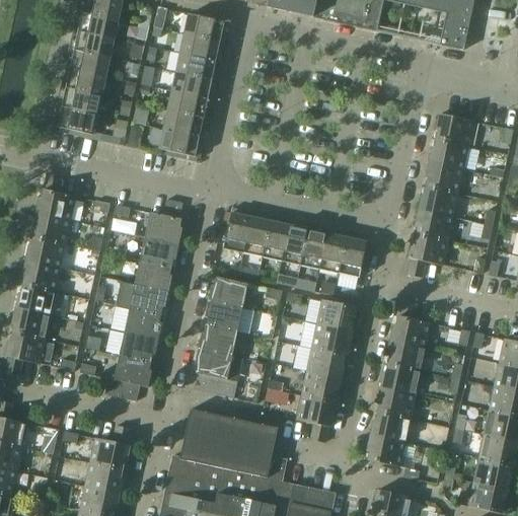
[(118,19),(123,0),(85,0),(79,0),(77,10),(118,19)]
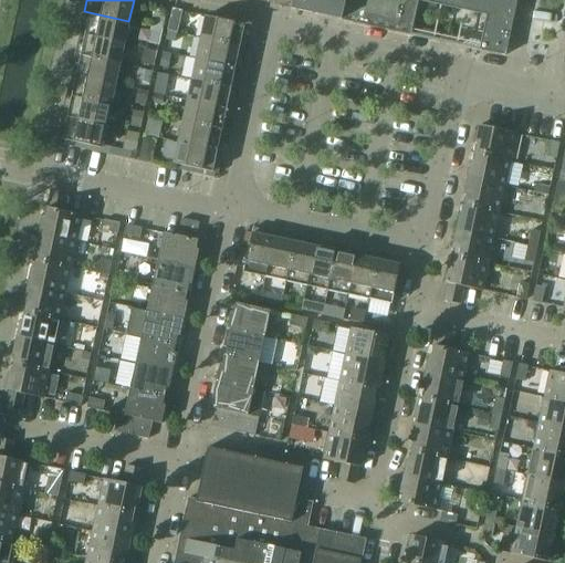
[(293,0),(292,8),(342,18),(342,19),(437,39),(505,53),(515,0),(293,0)]
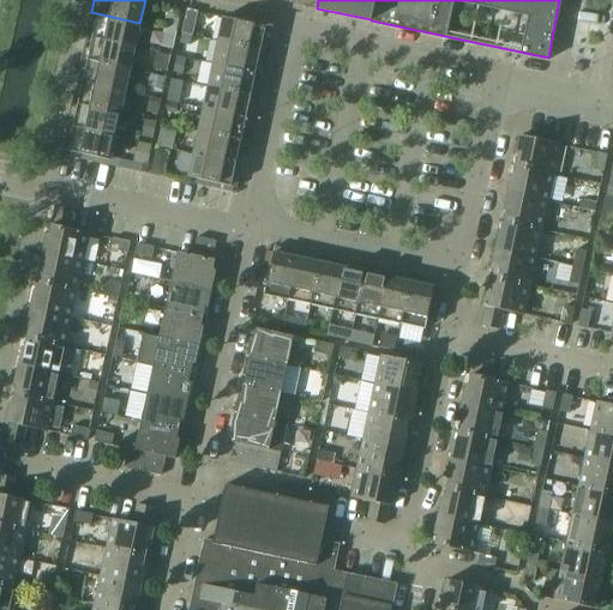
[(168,11),(164,28),(176,30),(180,13),(168,11)]
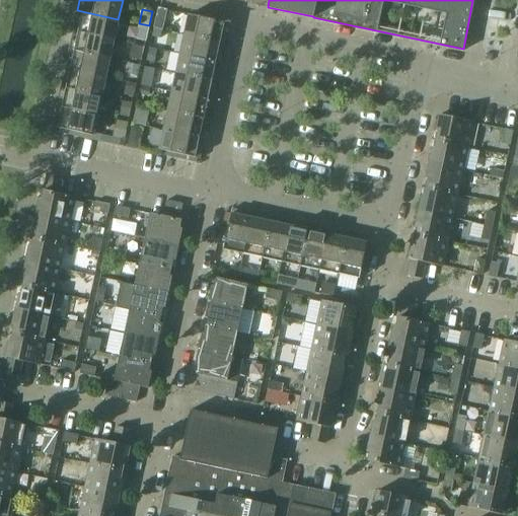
[(118,19),(77,10),(75,20),(80,21),(78,30),(114,38),(118,19)]
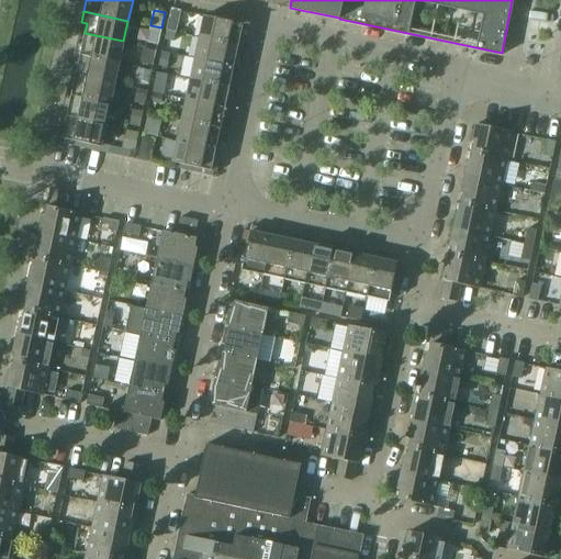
[(180,15),(169,13),(166,29),(178,31),(180,15)]
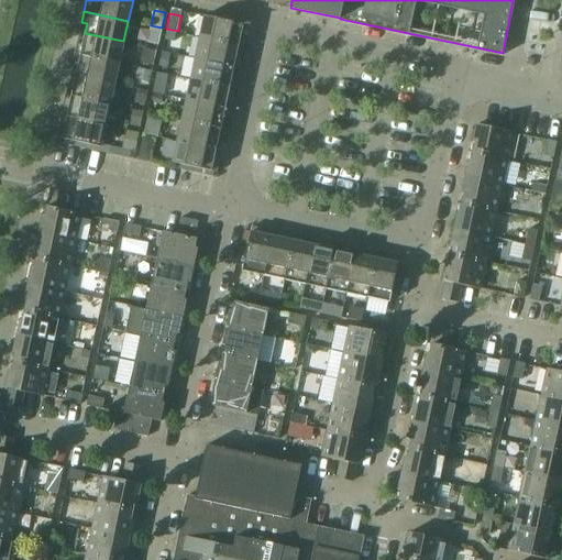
[(243,22),(205,14),(200,36),(244,45),(246,34),(241,33),(243,22)]
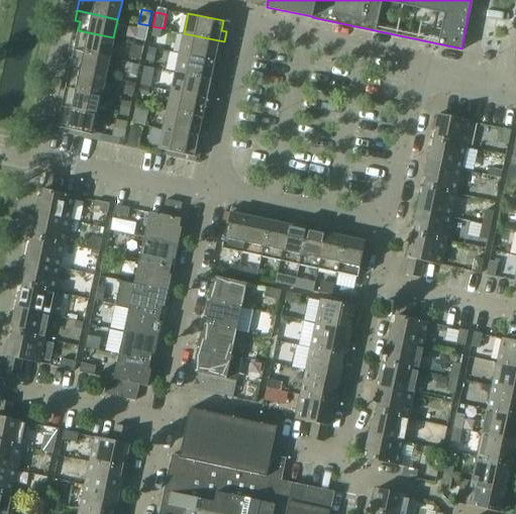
[(144,40),(148,25),(138,23),(135,38),(144,40)]
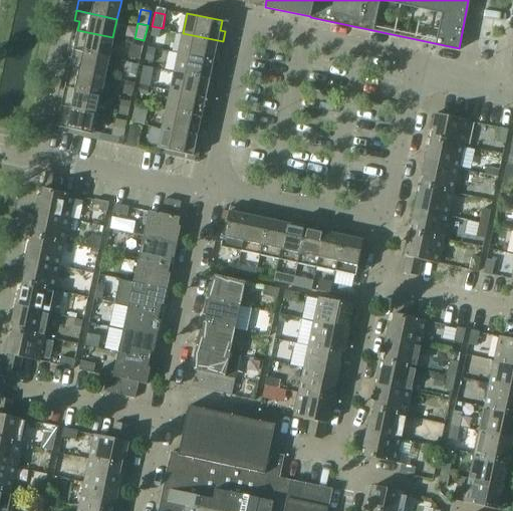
[(112,37),(77,30),(75,38),(70,37),(68,47),(108,56),(112,37)]
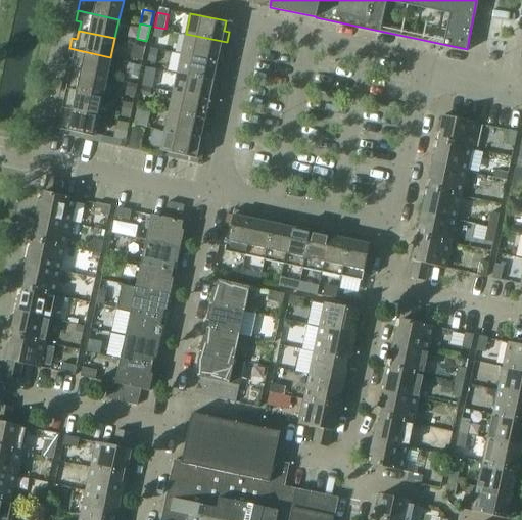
[(161,36),(153,34),(150,45),(159,46),(161,36)]
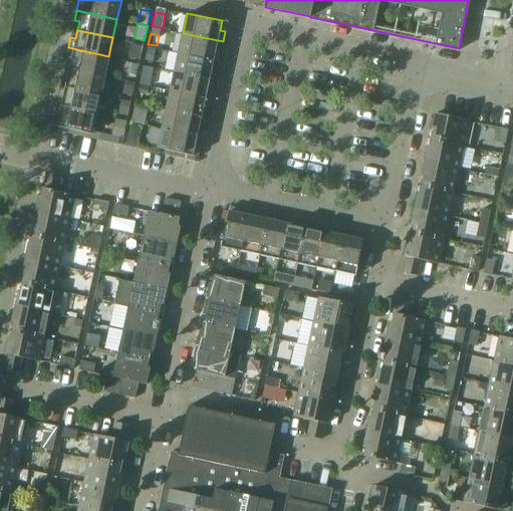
[(223,41),(183,33),(179,51),(214,59),(215,51),(221,52),(223,41)]
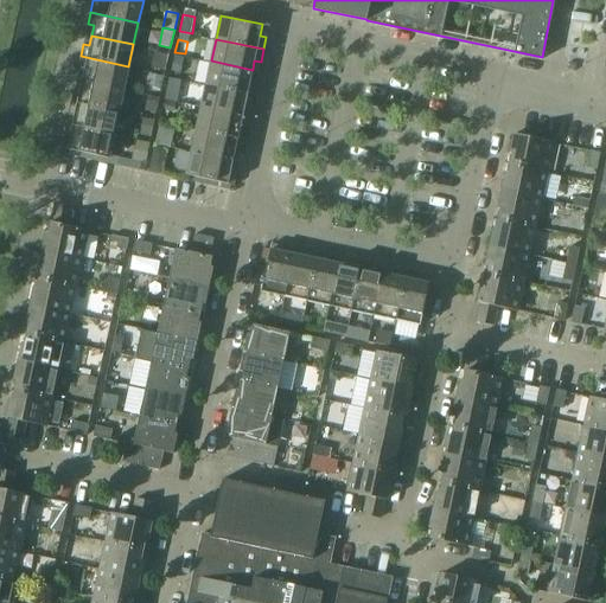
[(170,52),(157,49),(153,65),(166,69),(170,52)]
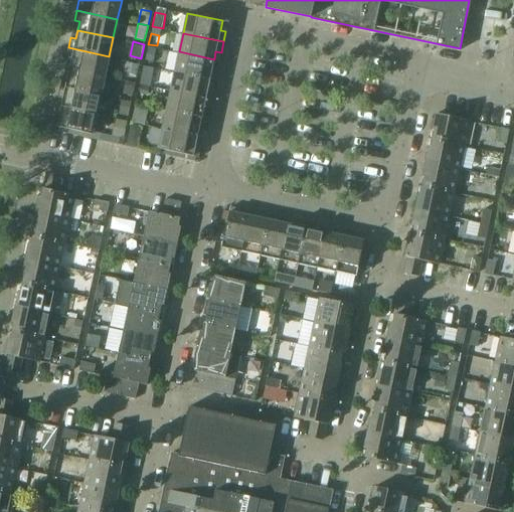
[(109,56),(68,47),(66,58),(71,59),(69,67),(105,75),(109,56)]
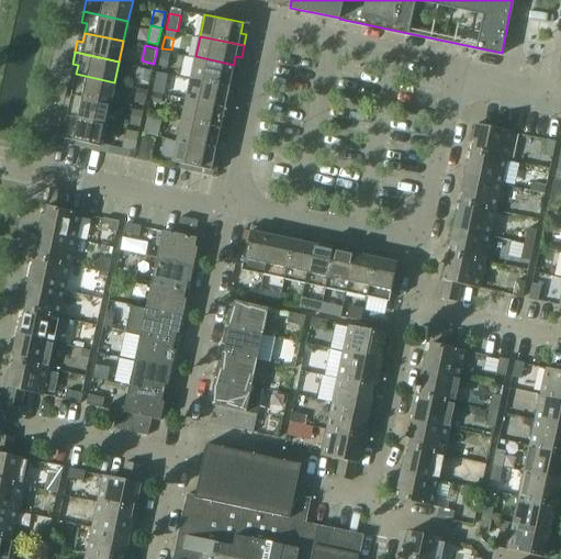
[(234,65),(195,56),(191,77),(235,87),(237,75),(232,74),(234,65)]
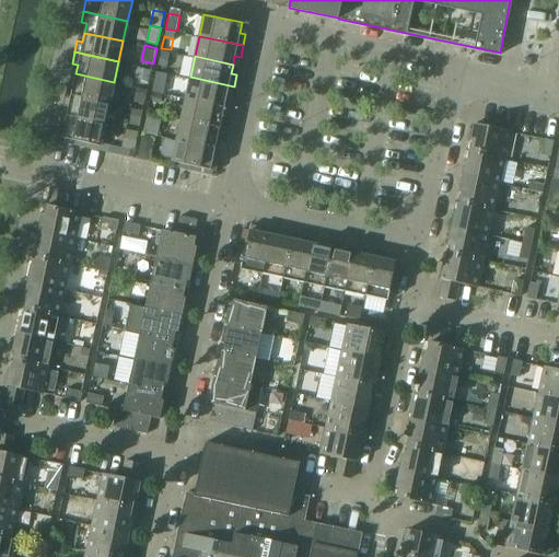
[(152,69),(139,66),(136,79),(149,81),(152,69)]
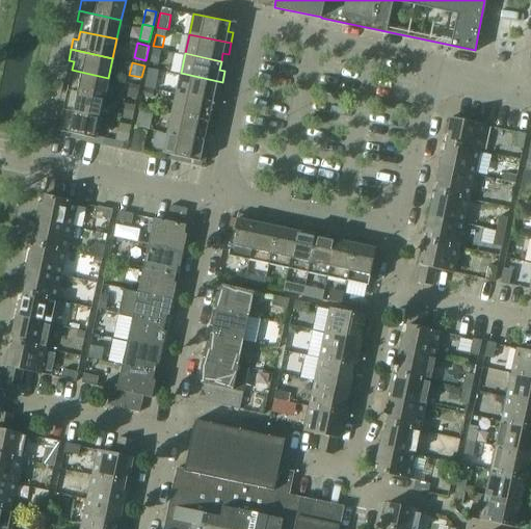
[(155,82),(158,68),(149,65),(145,80),(155,82)]
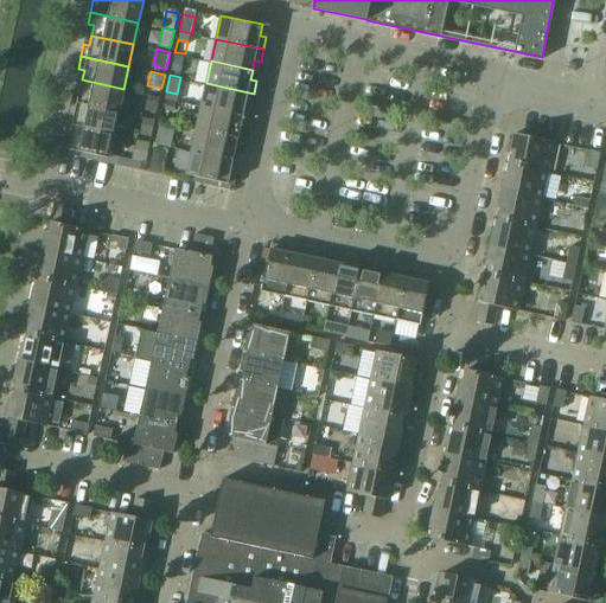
[(123,89),(82,79),(80,89),(74,88),(71,101),(119,110),(123,89)]
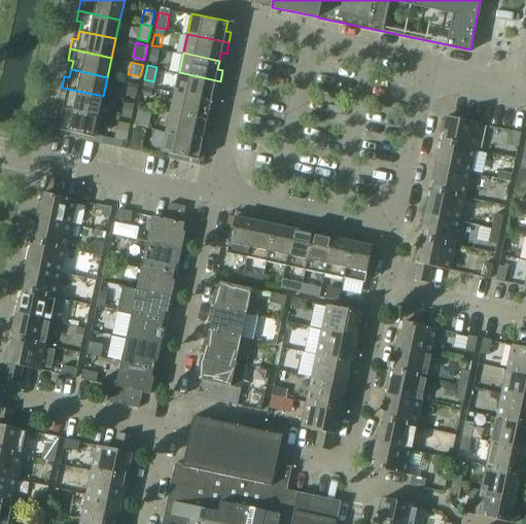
[(220,81),(179,72),(175,92),(211,99),(212,91),(218,92),(220,81)]
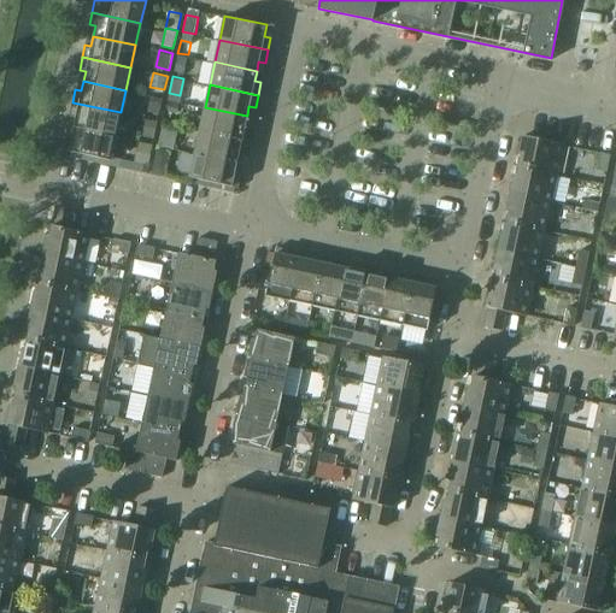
[(162,98),(152,95),(148,108),(159,111),(162,98)]
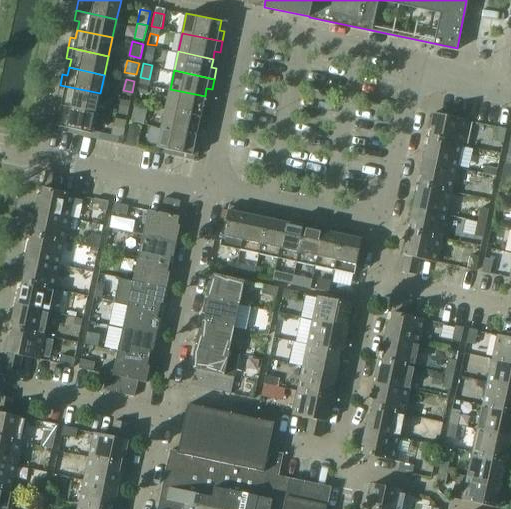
[(150,85),(140,84),(138,92),(148,94),(150,85)]
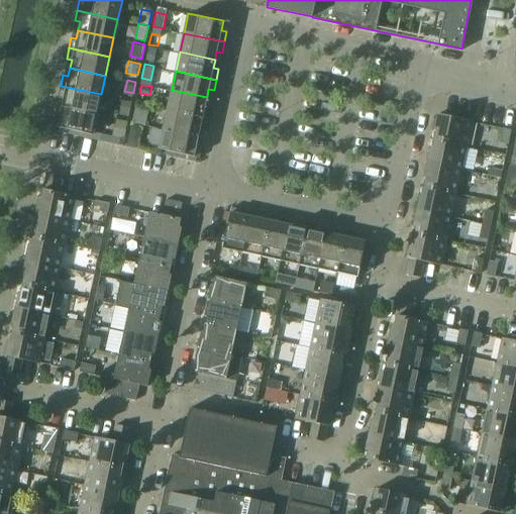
[(101,94),(61,86),(58,96),(64,97),(62,106),(97,113),(101,94)]
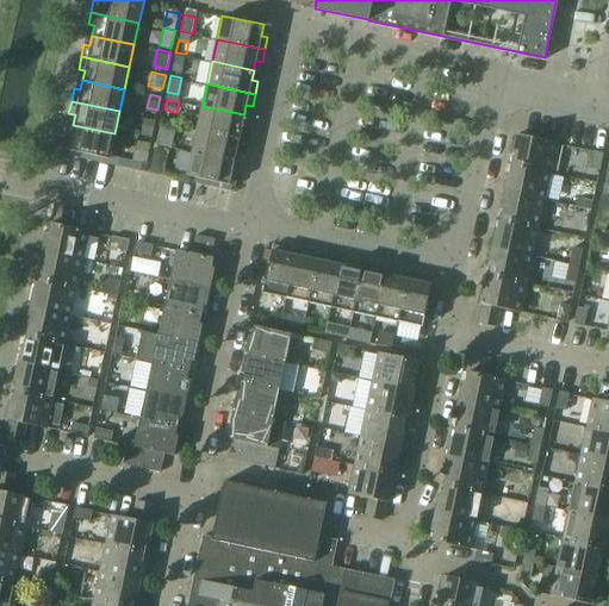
[(244,114),(203,106),(197,129),(246,138),(248,126),(242,125),(244,114)]
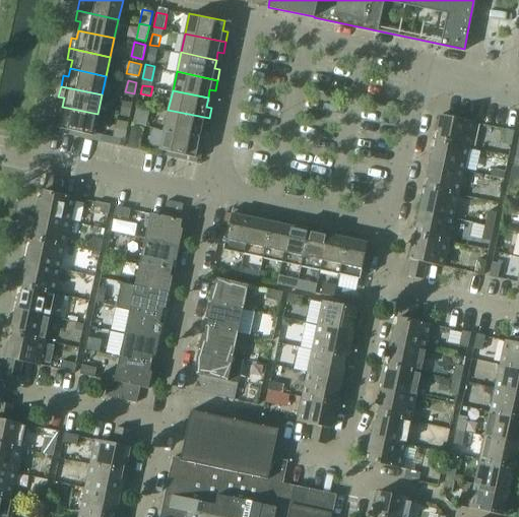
[(121,115),(129,117),(132,102),(124,100),(121,115)]
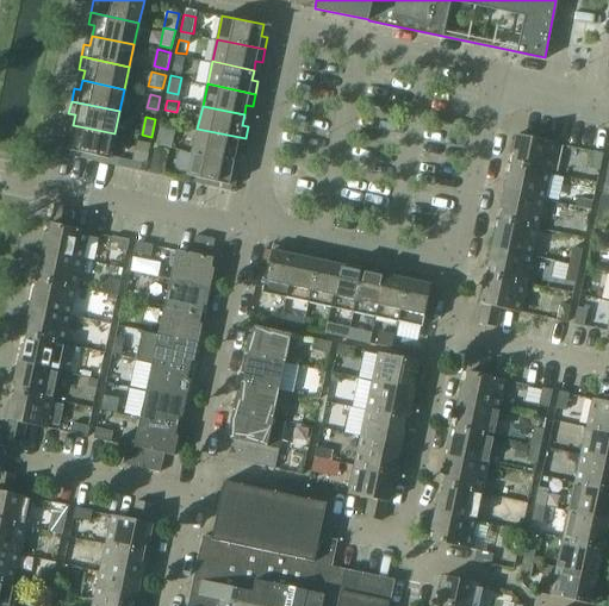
[(172,145),(175,126),(161,123),(156,143),(157,143),(167,145),(172,145)]
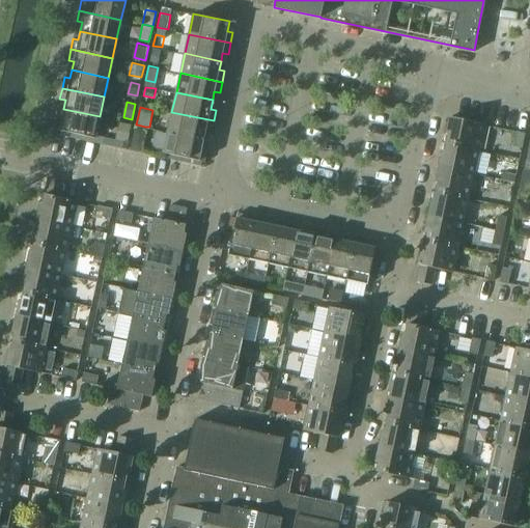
[(100,116),(63,109),(61,117),(56,116),(53,128),(95,137),(100,116)]
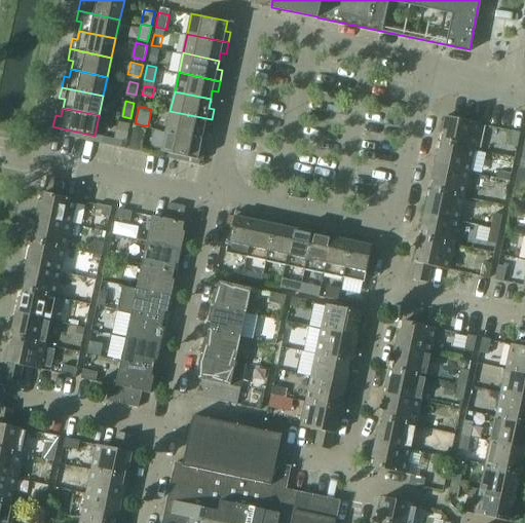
[(212,119),(170,111),(165,129),(201,138),(203,129),(210,131),(212,119)]
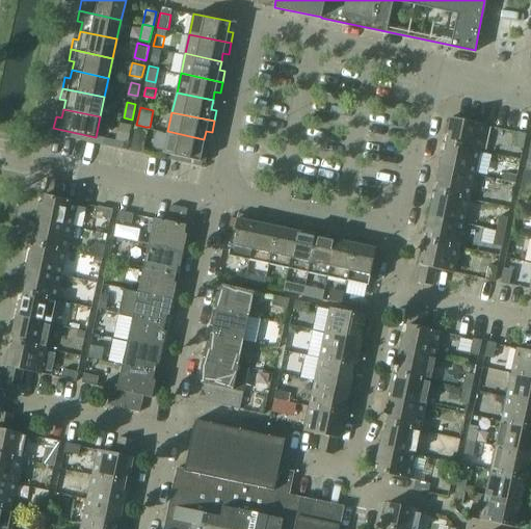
[(450,115),(447,133),(449,133),(447,141),(480,149),(485,124),(450,115)]
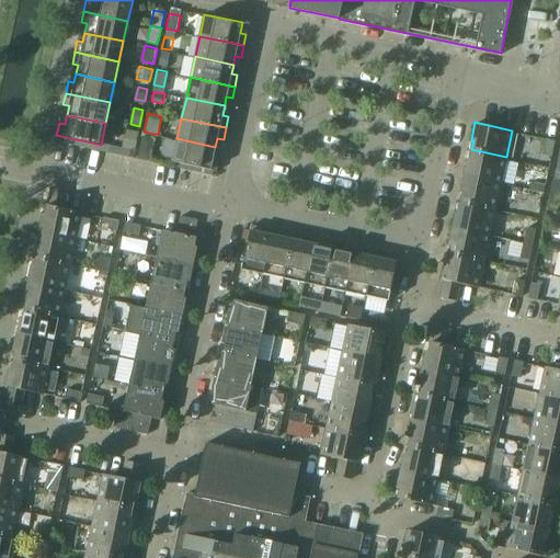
[(138,131),(127,127),(123,148),(134,150),(138,131)]
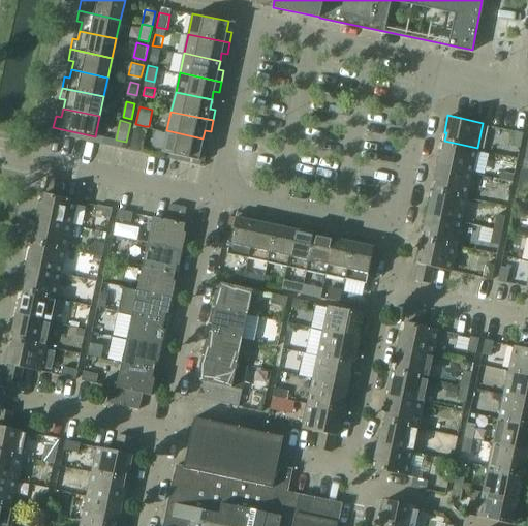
[(143,142),(145,126),(136,124),(133,140),(143,142)]
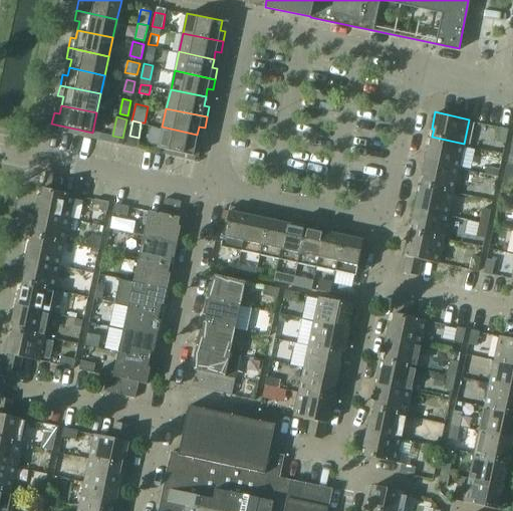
[(497,140),(505,142),(508,128),(500,125),(497,140)]
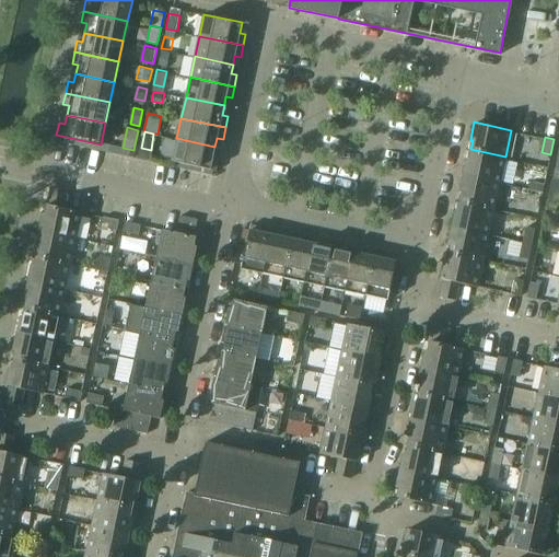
[(214,147),(176,138),(172,160),(216,170),(219,157),(213,155),(214,147)]
